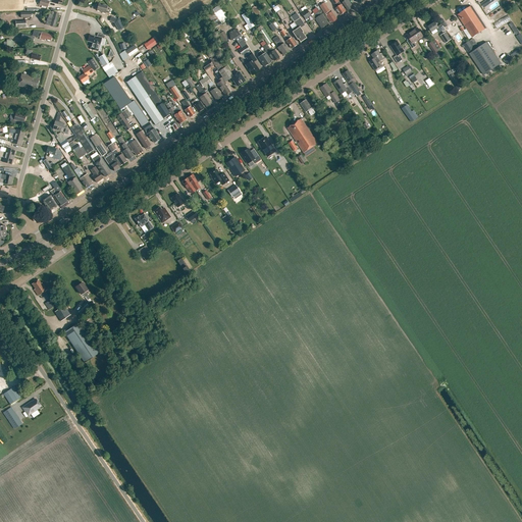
[(342,5),(340,2),(337,0),(330,0),(331,0),(334,5),(336,8),(341,15),(346,11),(342,5)]
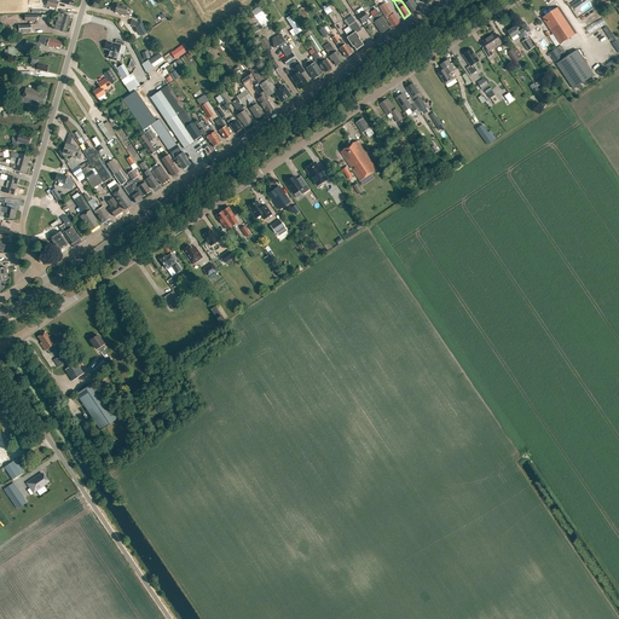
[(404,0),(412,12),(417,9),(416,7),(417,6),(412,0),(410,0),(404,0)]
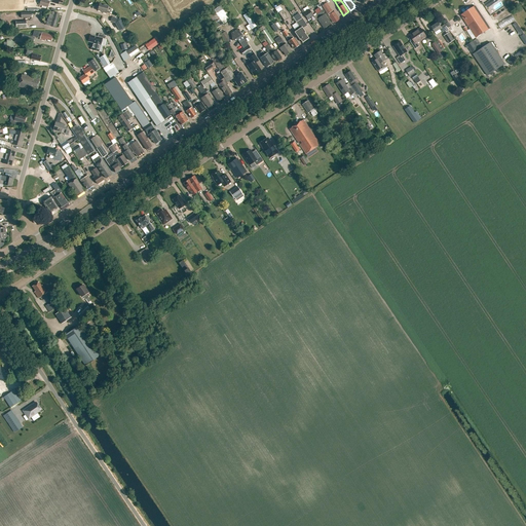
[(331,14),(330,13),(333,11),(327,3),(323,6),(328,14),(329,15),(334,23),(335,22),(335,23),(340,20),(335,11),(331,14)]
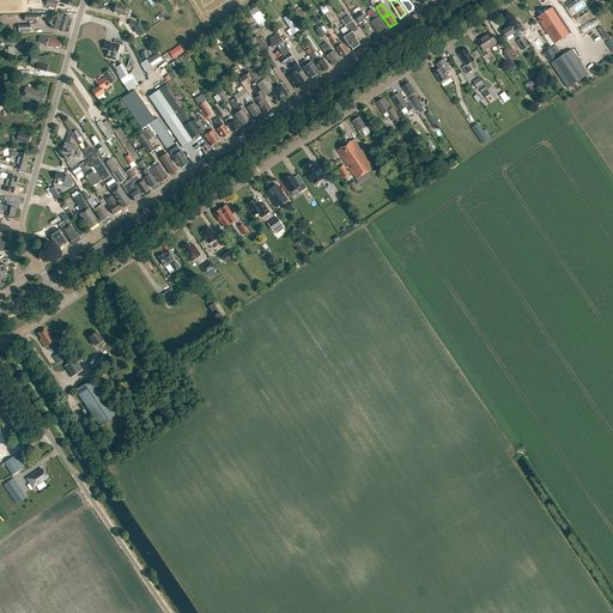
[(128,14),(129,10),(126,8),(126,7),(116,5),(114,12),(120,14),(123,16),(125,13),(128,14)]
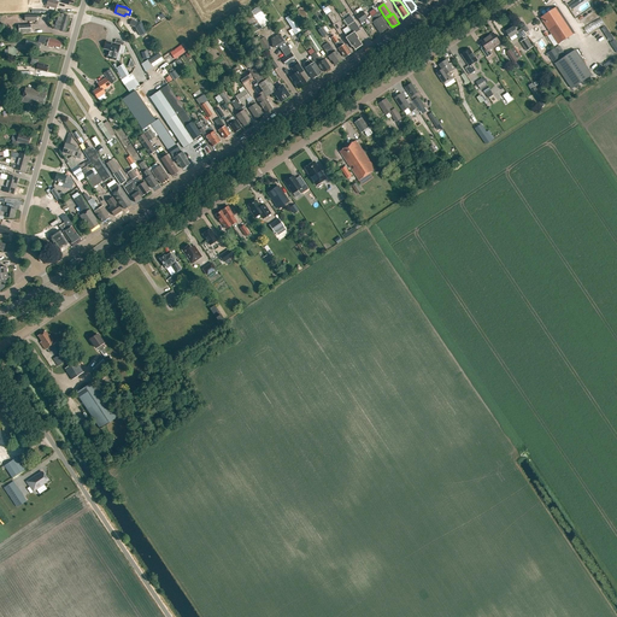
[(271,22),(260,6),(252,11),(251,11),(241,17),(247,25),(248,25),(252,30),(250,31),(241,18),(238,21),(241,27),(248,36),(253,34),(271,22)]
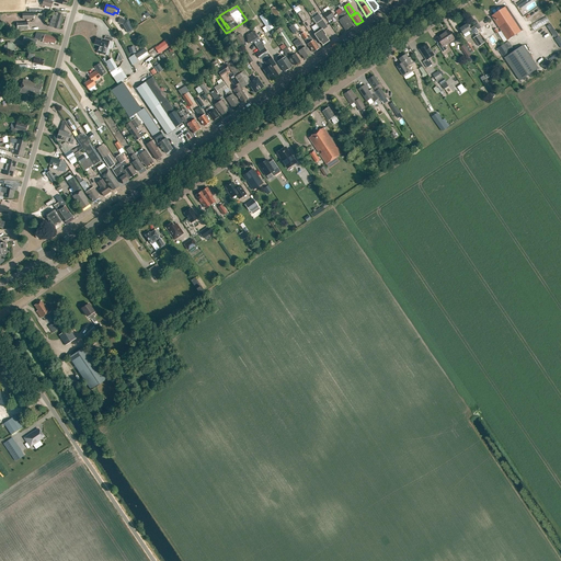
[(507,41),(523,30),(507,7),(492,16),(507,41)]
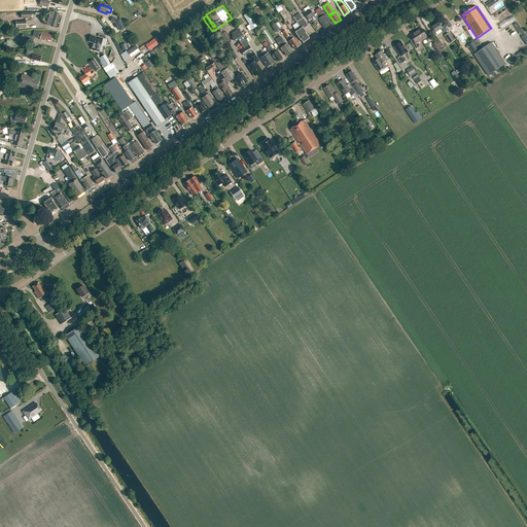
[(285,21),(288,19),(283,9),(279,12),(285,21)]
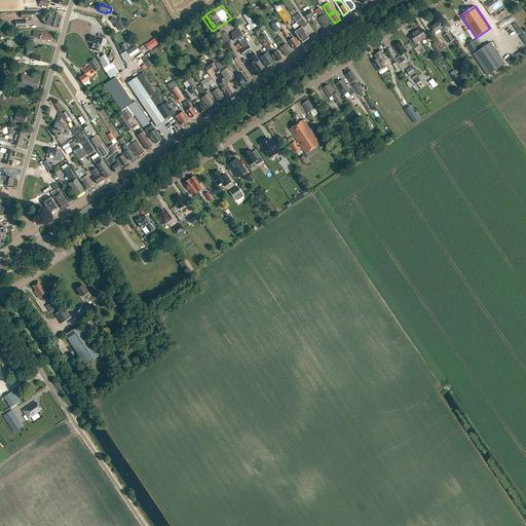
[(307,20),(313,16),(308,9),(303,13),(307,20)]
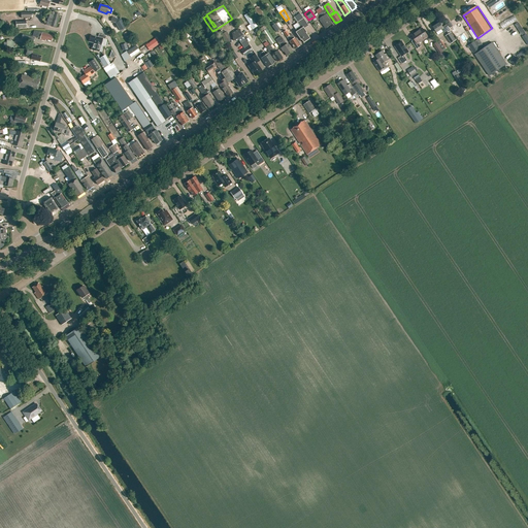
[(326,15),(323,11),(319,15),(320,17),(319,18),(320,19),(320,20),(326,29),(332,24),(326,14),(326,15)]
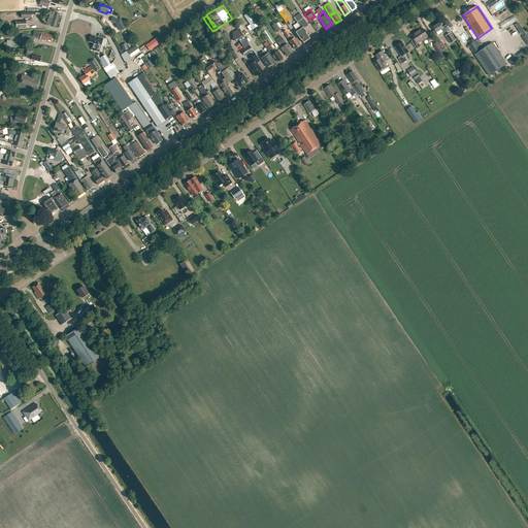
[(48,18),(58,21),(60,13),(54,12),(53,12),(51,12),(48,18)]
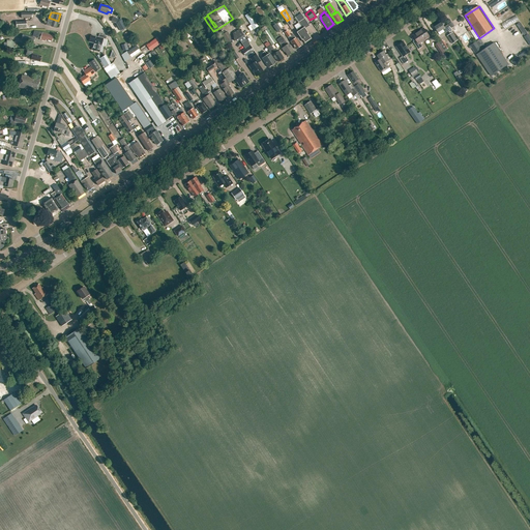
[(254,29),(259,26),(249,12),(245,16),(254,29)]
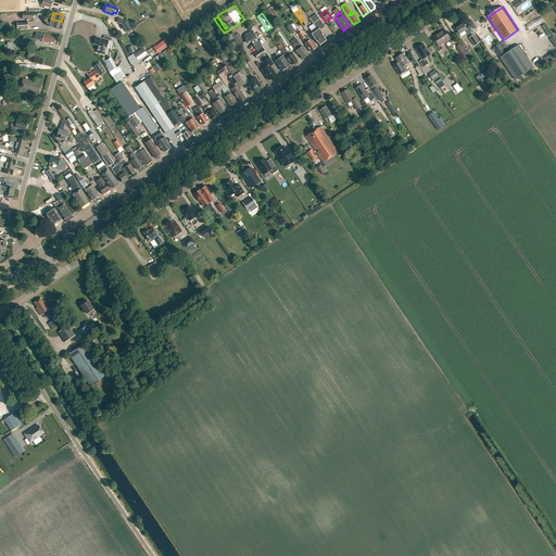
[(541,15),(527,25),(530,30),(544,21),(541,15)]
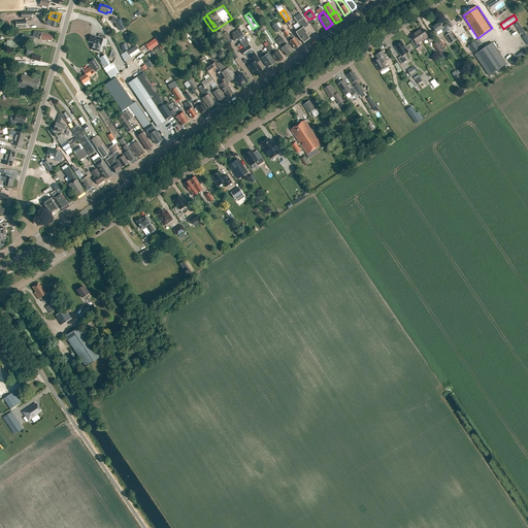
[(112,17),(110,21),(117,23),(116,24),(120,31),(126,28),(120,18),(119,19),(112,17)]
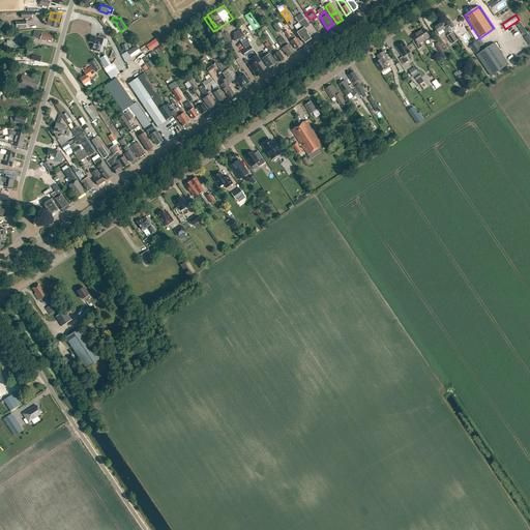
[(56,28),(58,21),(49,18),(48,22),(47,26),(56,28)]
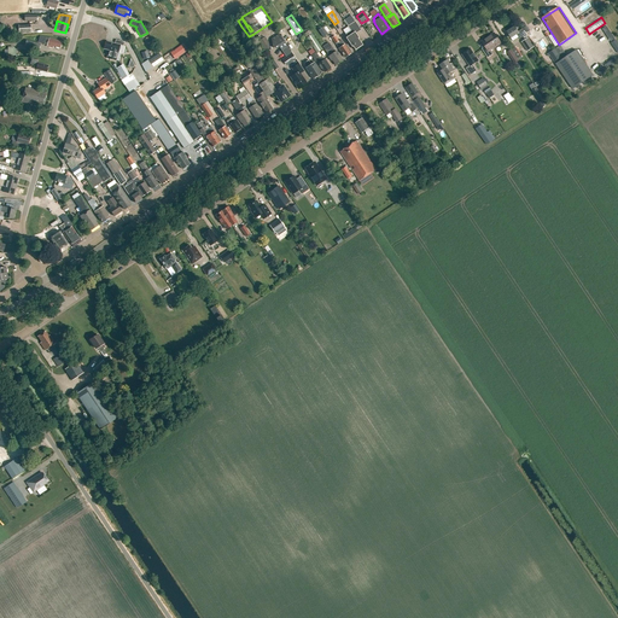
[(355,22),(348,27),(350,30),(351,30),(351,31),(353,34),(350,35),(354,41),(355,40),(357,44),(356,44),(360,48),(363,46),(357,39),(359,38),(355,31),(360,29),(355,22)]
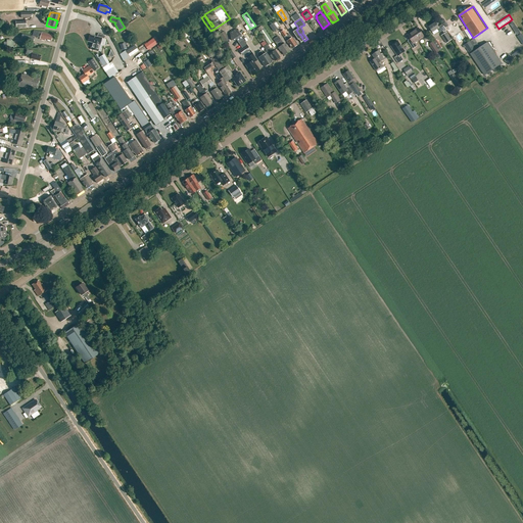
[(509,25),(517,35),(521,32),(513,21),(509,25)]
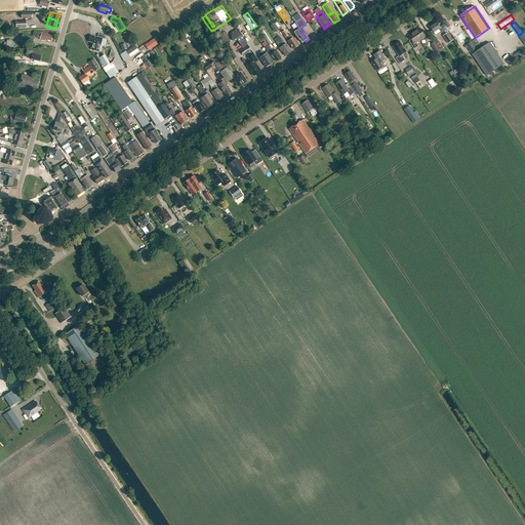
[(295,23),(291,26),(293,29),(295,31),(293,32),(298,40),(299,39),(303,43),(306,41),(303,37),(304,37),(301,34),(300,35),(297,30),(299,29),(298,27),(298,26),(297,26),(295,23)]
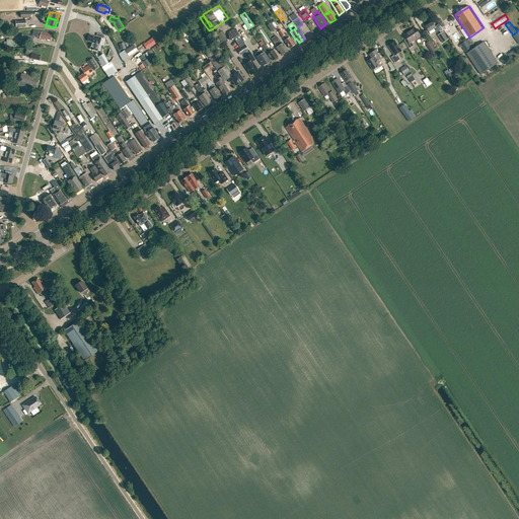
[(435,31),(437,34),(443,30),(440,25),(436,27),(433,22),(426,26),(430,32),(431,34),(435,31)]
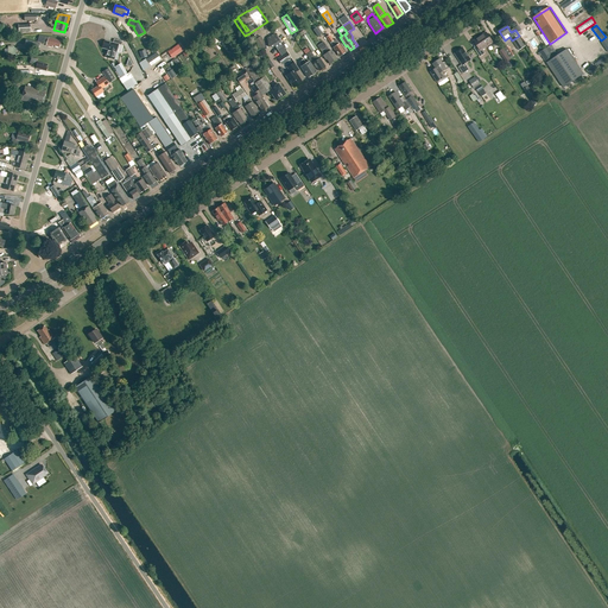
[(480,37),(487,46),(491,44),(492,48),(495,45),(487,32),(480,37)]
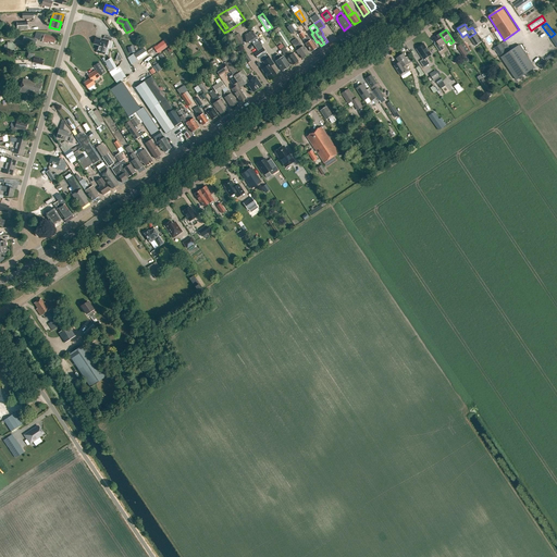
[(263,56),(267,53),(260,45),(261,45),(254,34),(251,31),(245,36),(246,44),(249,44),(251,42),(258,51),(260,50),(263,56)]
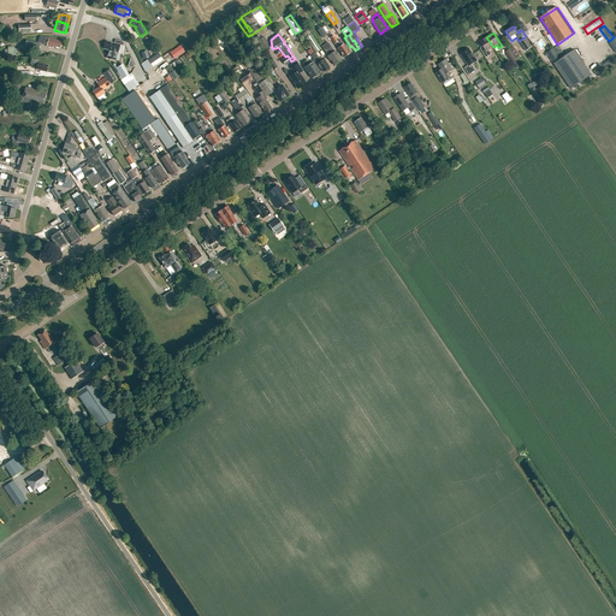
[(317,53),(321,49),(312,34),(306,37),(317,53)]
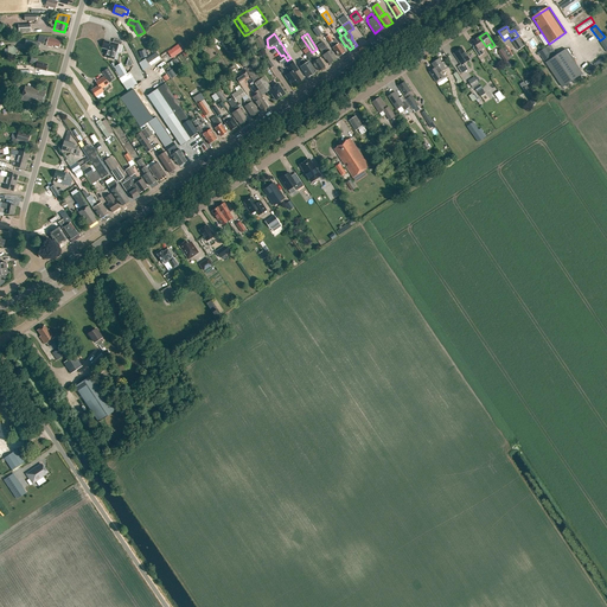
[(49,38),(40,36),(38,42),(45,44),(45,43),(46,44),(46,46),(52,48),(52,45),(59,48),(61,40),(49,37),(49,38)]
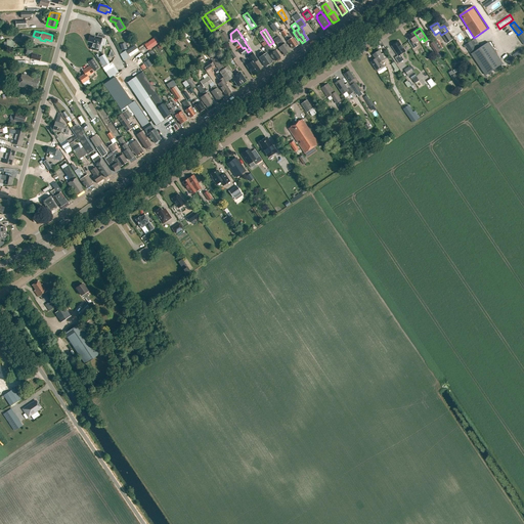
[(285,37),(293,49),(297,45),(292,38),(290,40),(289,38),(289,37),(288,35),(285,31),(281,33),(285,37)]
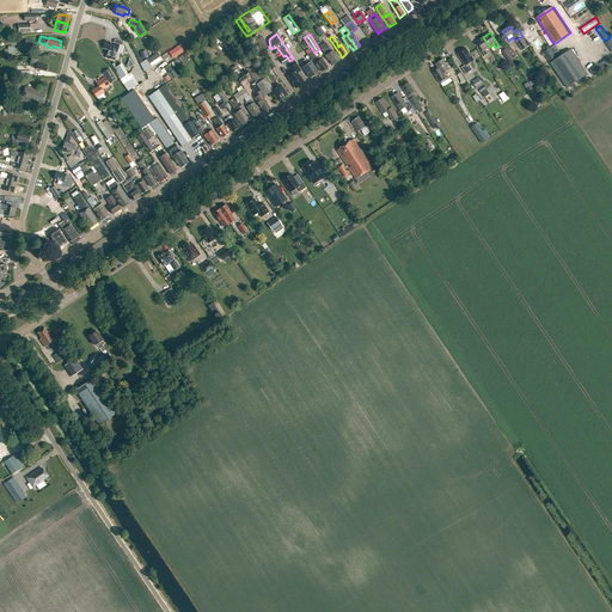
[(255,42),(262,51),(265,49),(265,42),(262,37),(255,42)]
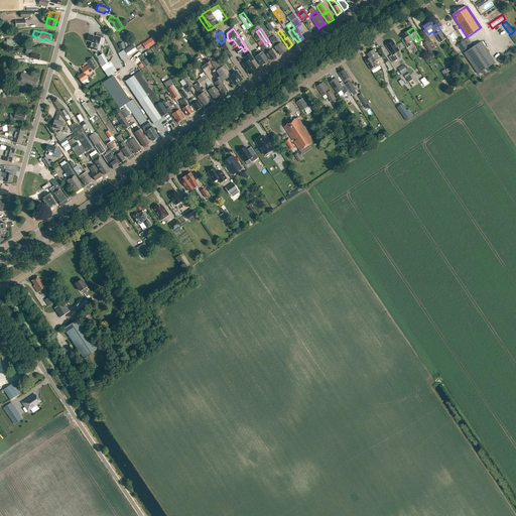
[(409,42),(413,39),(407,31),(402,35),(405,39),(402,41),(407,48),(412,45),(409,42)]
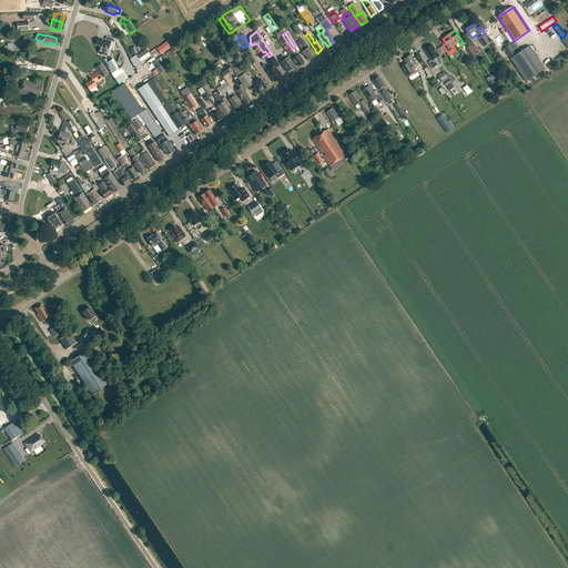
[(479,39),(485,48),(490,43),(485,34),(479,39)]
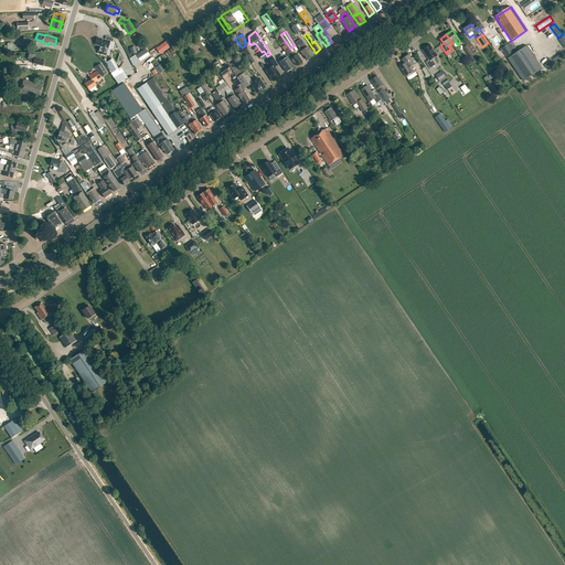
[(113,42),(114,39),(106,36),(105,40),(97,38),(96,45),(100,46),(98,53),(106,55),(108,48),(112,49),(114,42),(113,42)]
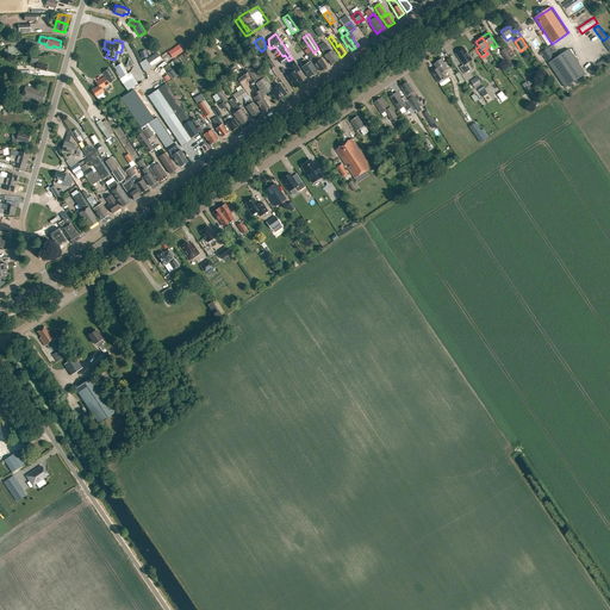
[(204,49),(210,45),(206,39),(199,44),(204,49)]
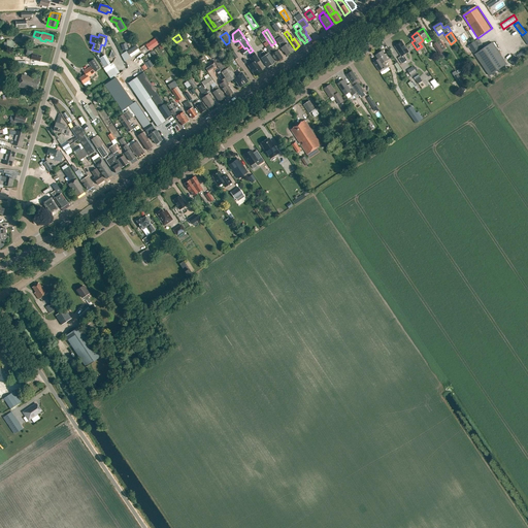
[(145,45),(150,51),(159,44),(155,39),(145,45)]
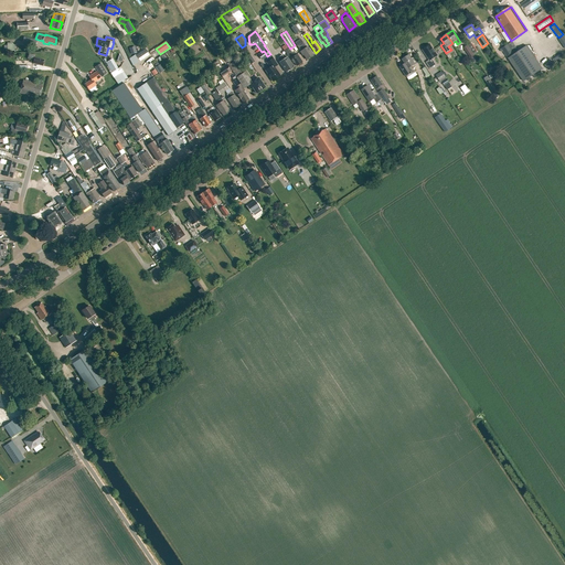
[(307,48),(302,42),(297,45),(300,51),(300,52),(302,56),(304,55),(307,60),(313,55),(308,46),(307,48)]
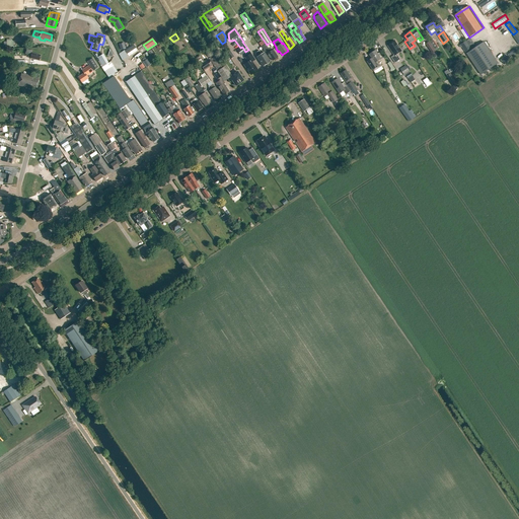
[(439,48),(434,40),(430,43),(435,50),(439,48)]
